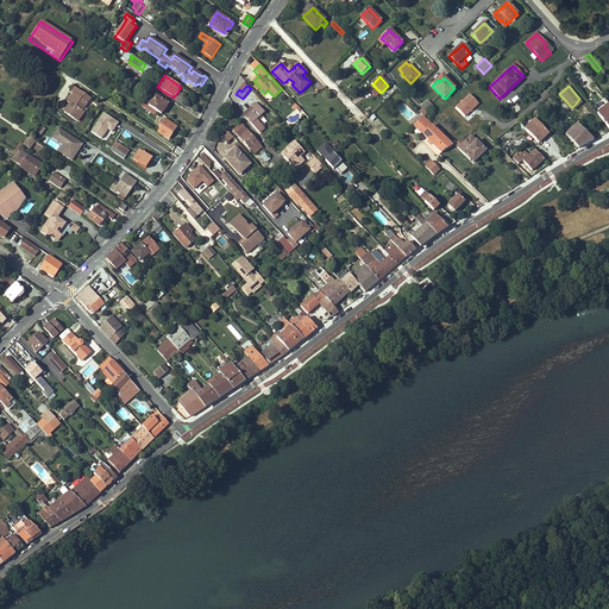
[(85,102),(88,98),(75,89),(71,94),(73,94),(70,98),(68,101),(70,104),(64,112),(79,121),(83,113),(82,112),(85,108),(87,104),(85,102)]
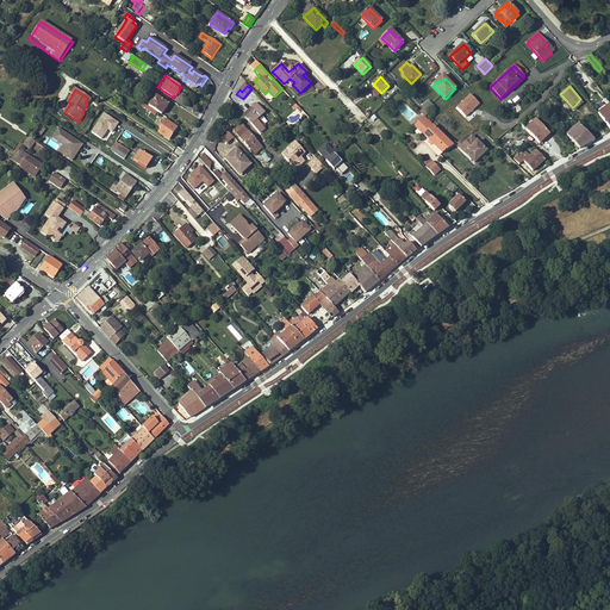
[(288,95),(282,89),(274,97),(273,98),(279,104),(288,95)]
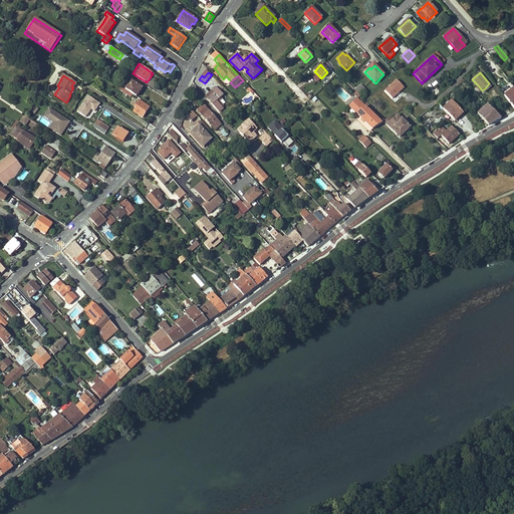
[(383,91),(393,100),(404,88),(396,79),(383,91)]
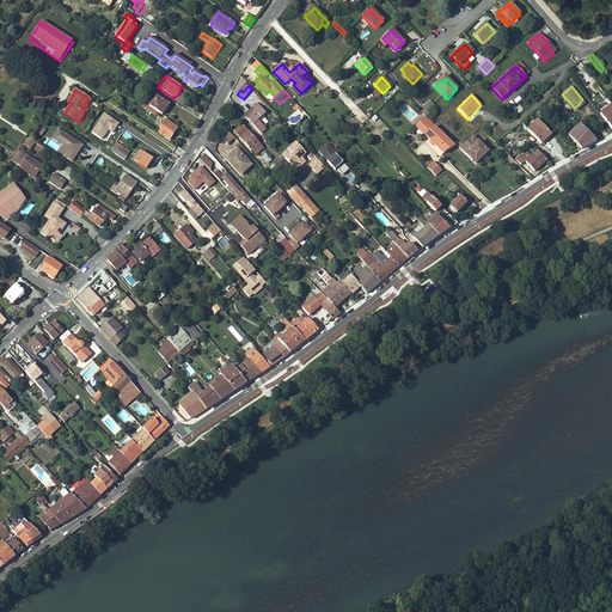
[(155,96),(148,106),(161,115),(169,105),(155,96)]
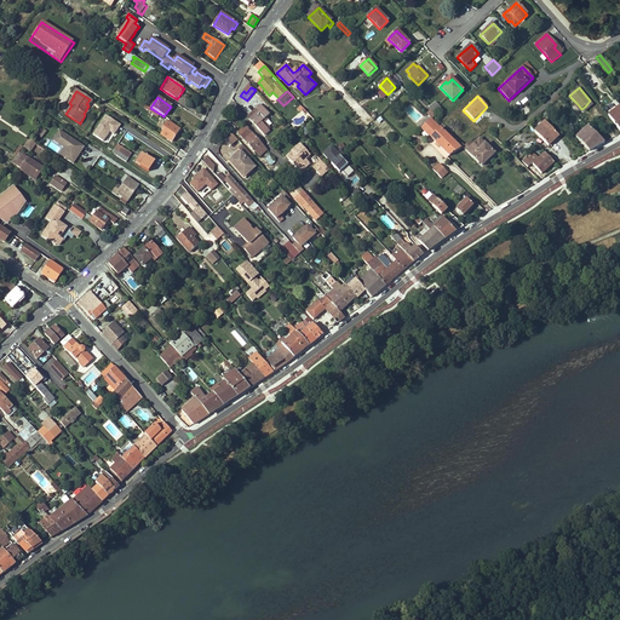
[(430,110),(435,115),(442,108),(436,102),(429,109),(430,110)]
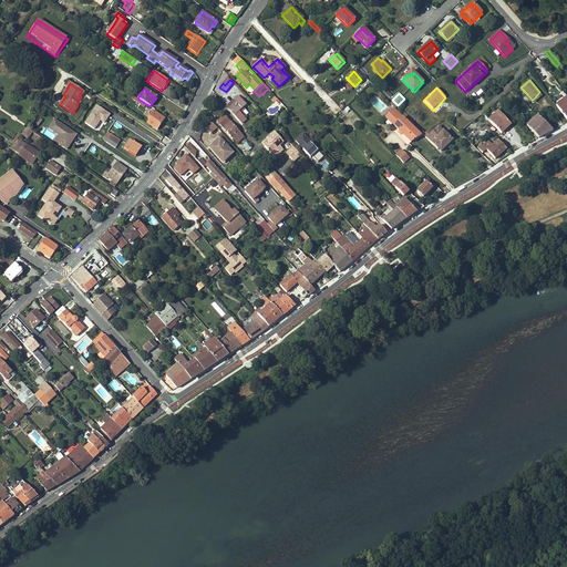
[(236,102),(228,109),(241,124),(246,120),(245,119),(239,112),(244,107),(247,105),(238,95),(234,100),(236,102)]
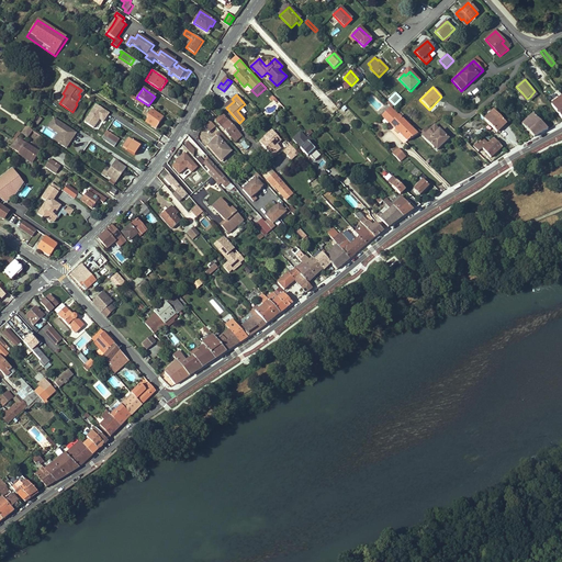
[(561,117),(561,96),(559,99),(554,102),(551,104),(554,109),(561,117)]
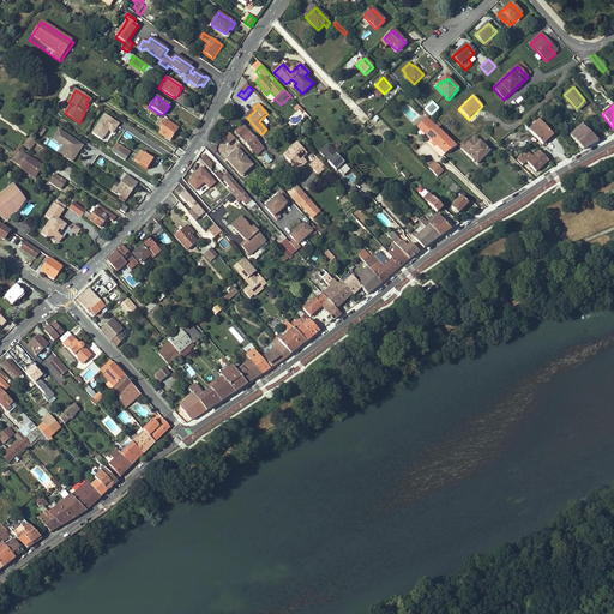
[(245,115),(247,118),(256,110),(253,108),(245,115)]
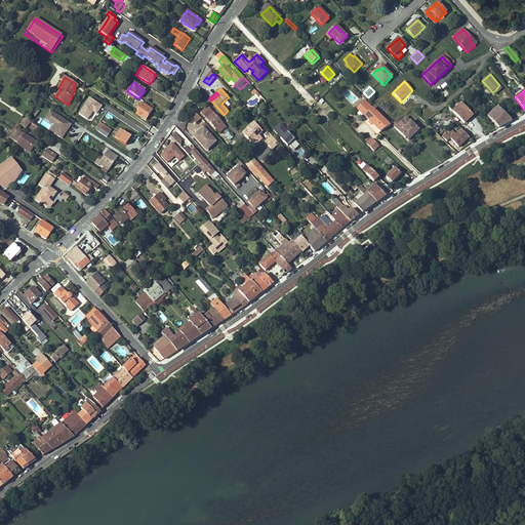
[(86,98),(79,117),(89,121),(92,113),(97,116),(102,105),(86,98)]
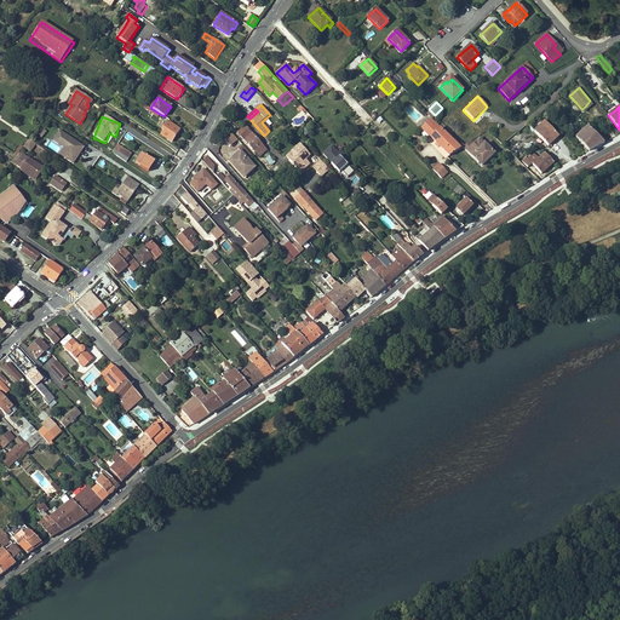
[(422,127),(451,156),(464,147),(465,147),(461,143),(458,145),(440,128),(437,131),(428,121),(422,127)]
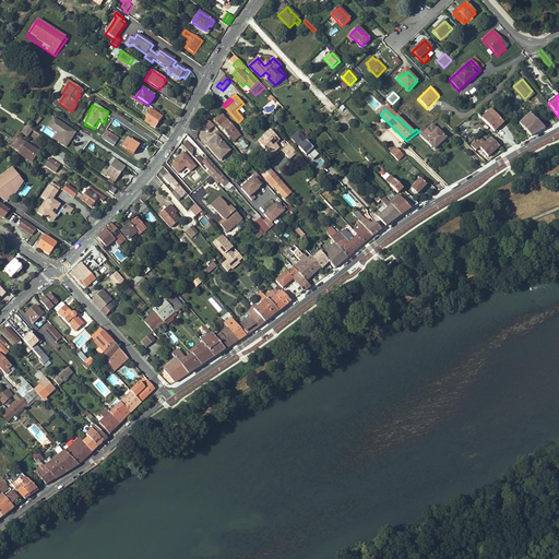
[(503,122),(491,109),(483,118),(495,131),(503,122)]
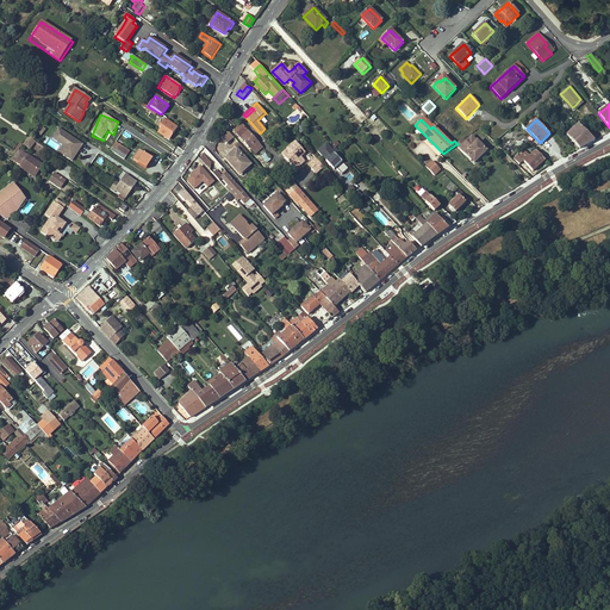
[(159,134),(169,141),(176,128),(165,120),(160,128),(161,129),(159,134)]
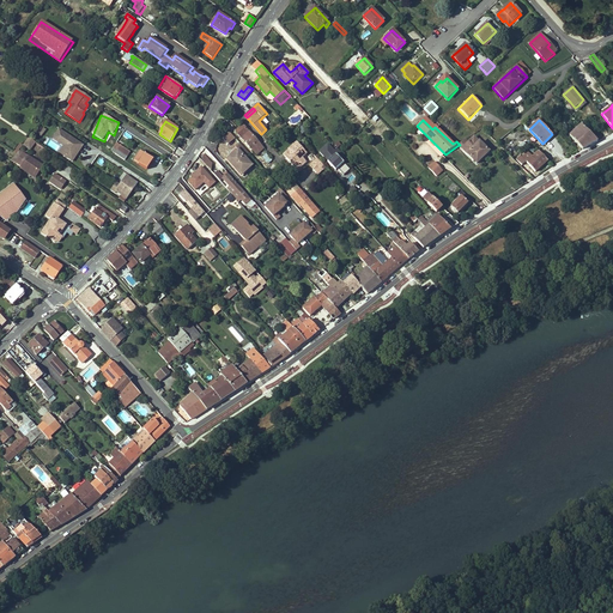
[(569,135),(582,150),(598,141),(588,132),(581,123),(569,135)]
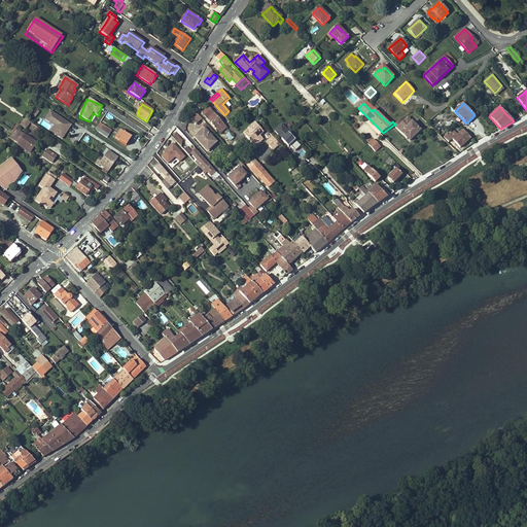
[(211,110),(205,116),(220,134),(226,129),(211,110)]
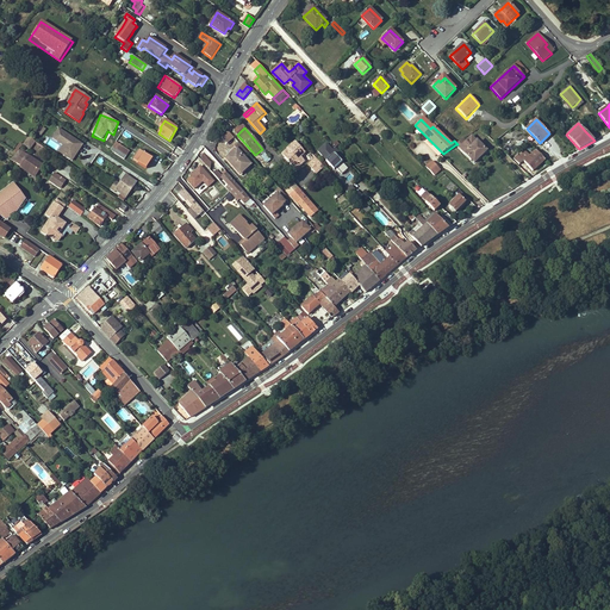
[(57,129),(50,139),(61,147),(57,154),(73,162),(83,144),(57,129)]
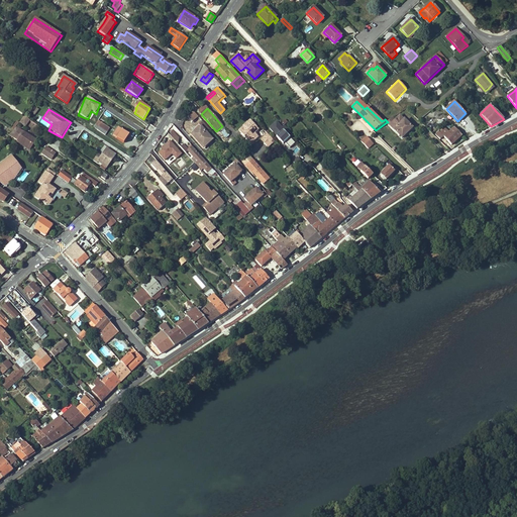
[(193,121),(198,116),(194,111),(189,116),(193,121)]
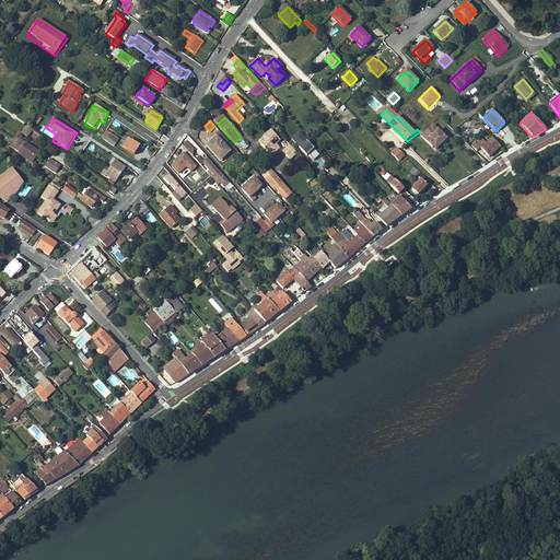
[(26,126),(22,132),(27,136),(32,129),(26,126)]
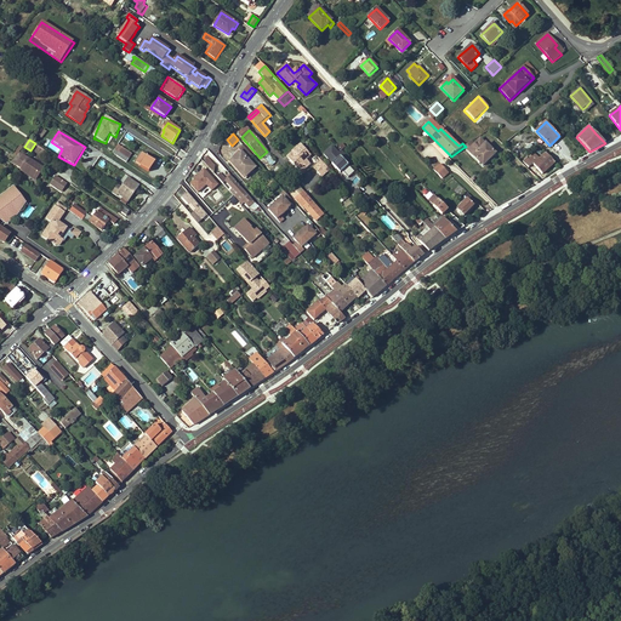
[(466,147),(465,147),(483,166),(495,153),(480,140),(476,143),(473,141),(466,147)]
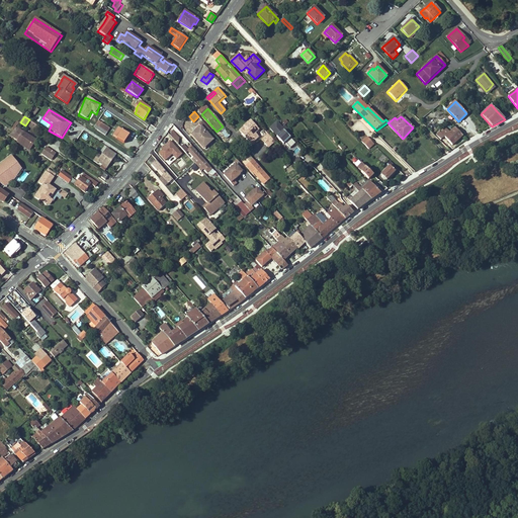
[(251,120),(244,126),(247,130),(248,130),(247,132),(246,131),(242,134),(251,144),(259,137),(256,134),(259,130),(251,120)]
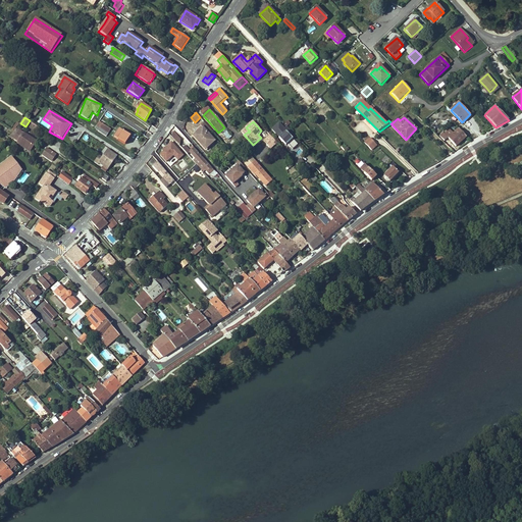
[(100,122),(95,129),(105,137),(110,129),(100,122)]
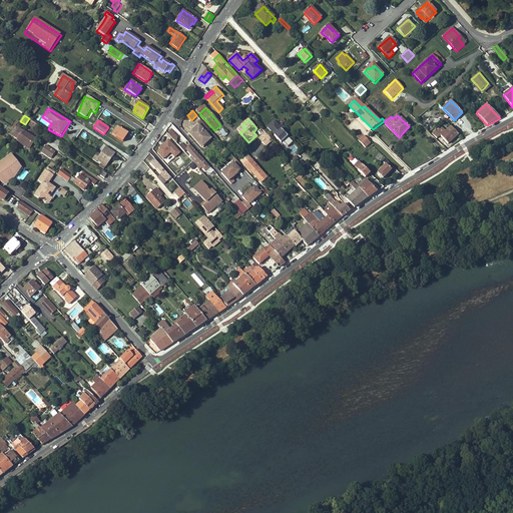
[(209,129),(201,120),(197,124),(199,126),(196,128),(190,133),(202,146),(211,138),(205,133),(209,129)]
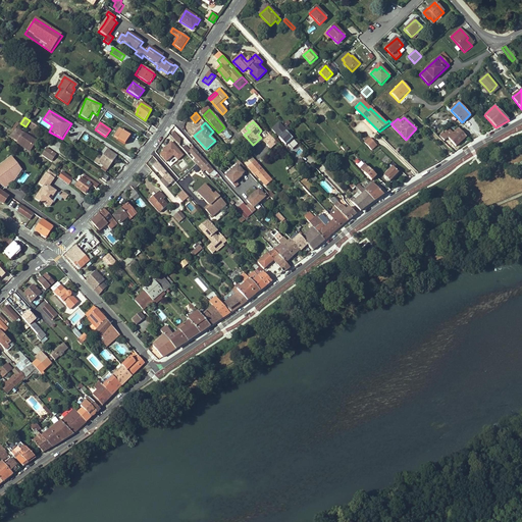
[(286,126),(284,128),(279,123),(271,131),(291,152),(298,146),(293,140),(296,137),(286,126)]
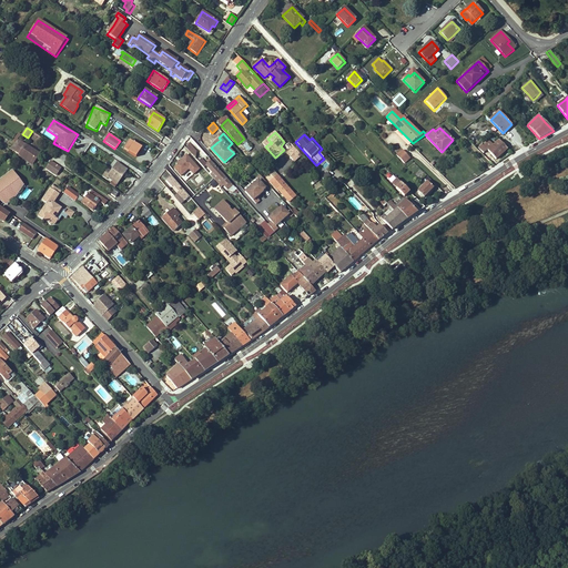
[(18,140),(11,148),(11,149),(16,152),(21,144),(21,143),(18,140)]
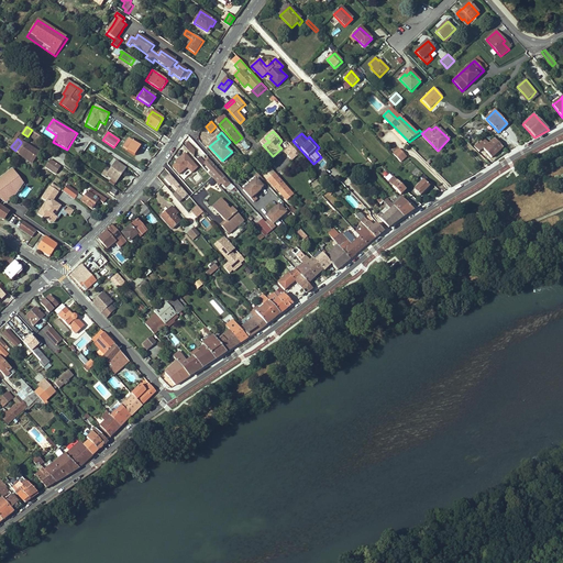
[(141,147),(128,139),(122,147),(134,156),(141,147)]
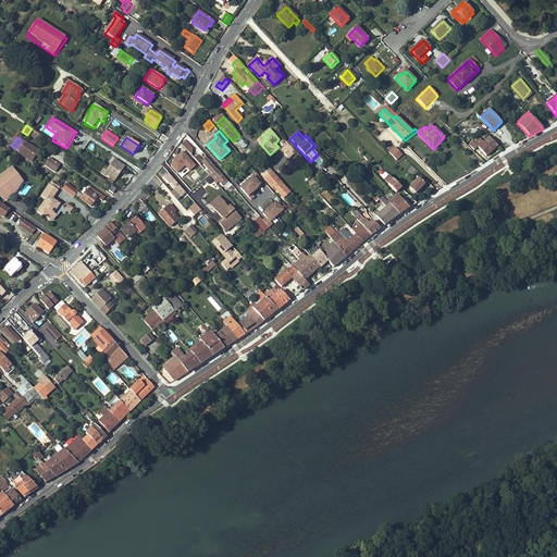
[(497,147),(490,138),(484,143),(480,138),(474,143),(473,141),(470,145),(474,150),(479,147),(486,157),(497,147)]
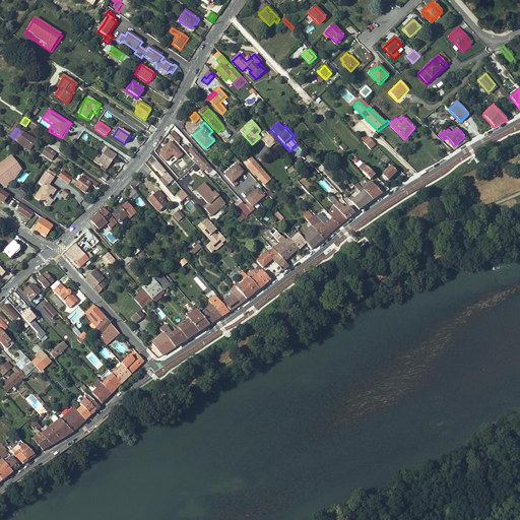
[(23,134),(19,132),(14,139),(18,142),(29,149),(33,145),(34,146),(37,141),(24,133),(23,134)]
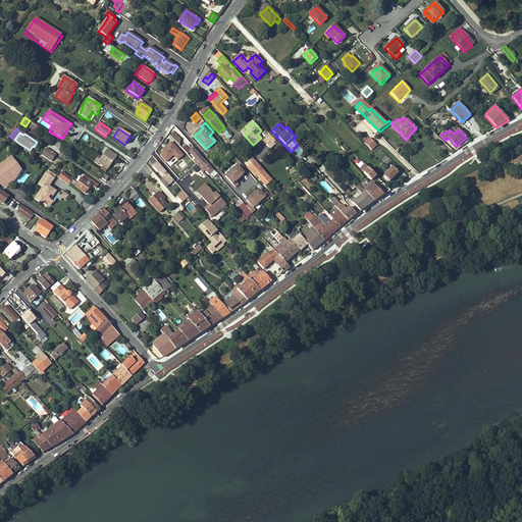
[(270,149),(277,143),(270,136),(264,141),(270,149)]
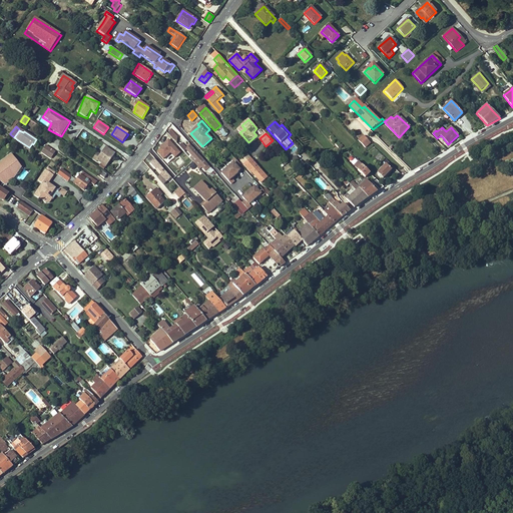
[(390,150),(375,134),(372,137),(388,153),(390,150)]
